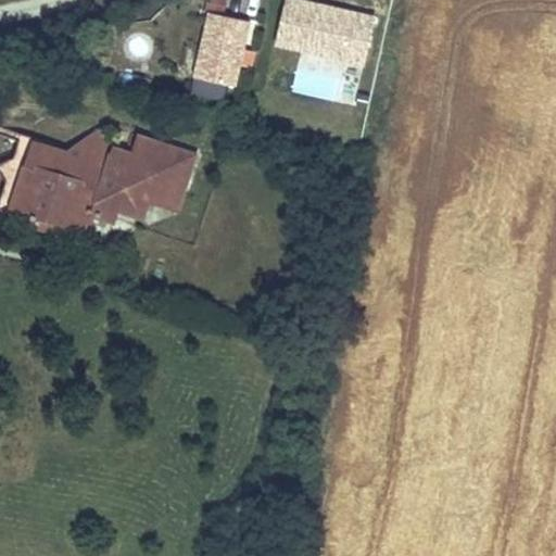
[(368,11),(312,0),(280,0),(273,40),(342,54),(344,41),(362,45),(368,11)]
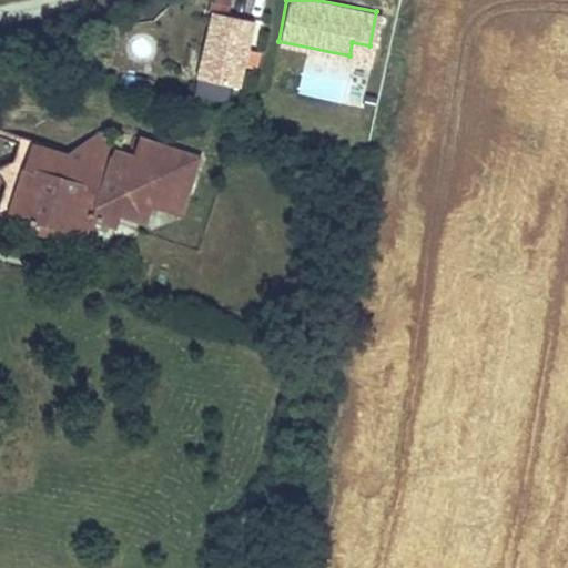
[(195,78),(235,85),(249,20),(209,11),(195,78)]
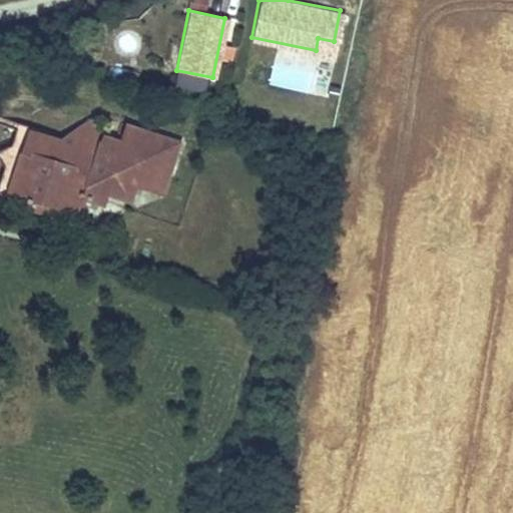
[(318,38),(316,50),(331,53),(334,41),(318,38)]
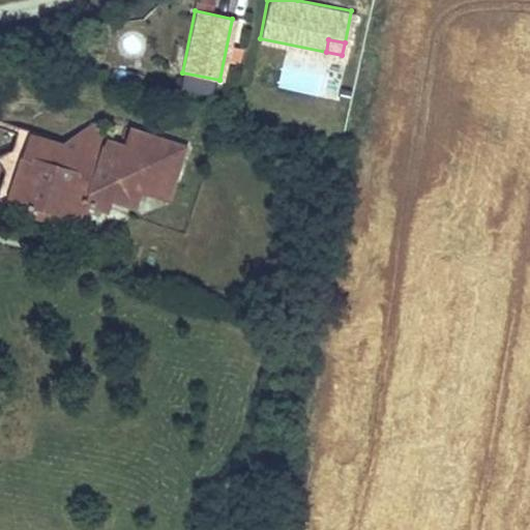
[(101,121),(65,145),(106,158),(111,143),(101,121)]
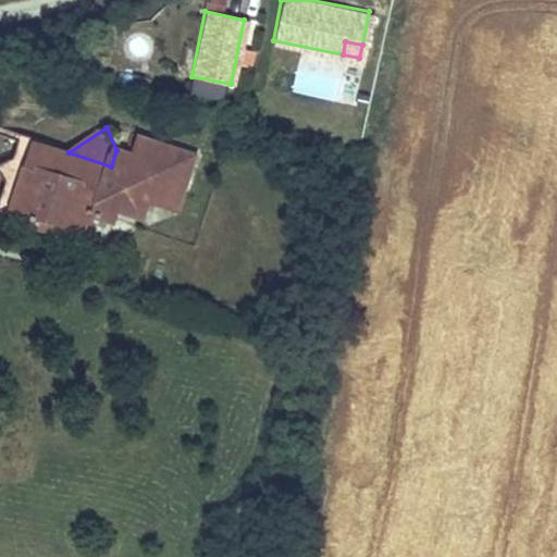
[(69,152),(23,137),(13,157),(0,165),(7,181),(0,198),(0,217),(8,219),(11,210),(36,215),(33,226),(52,232),(56,223),(79,230),(94,219),(115,225),(121,209),(135,211),(149,206),(153,198),(181,208),(190,170),(184,150),(140,137),(136,155),(116,150),(111,166),(69,152)]
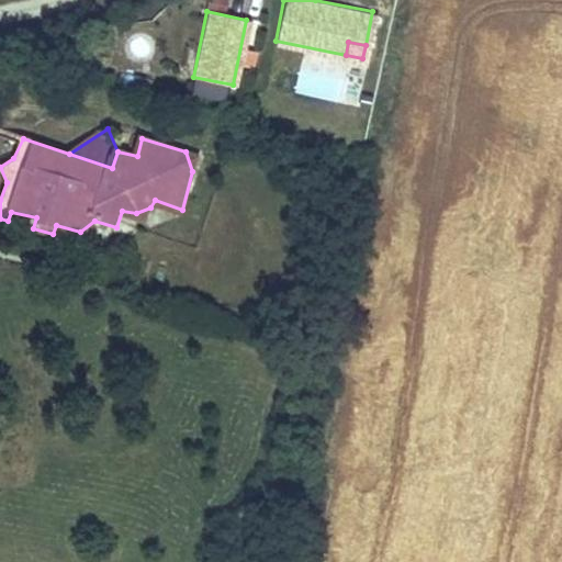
All buildings are outlined.
